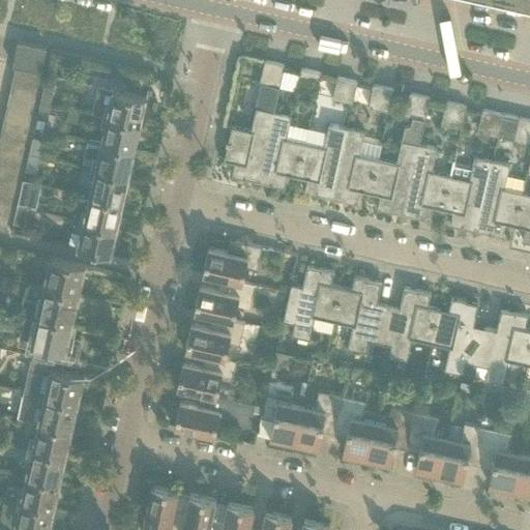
[(529,0),(503,0),(528,5),(529,8),(529,0)]
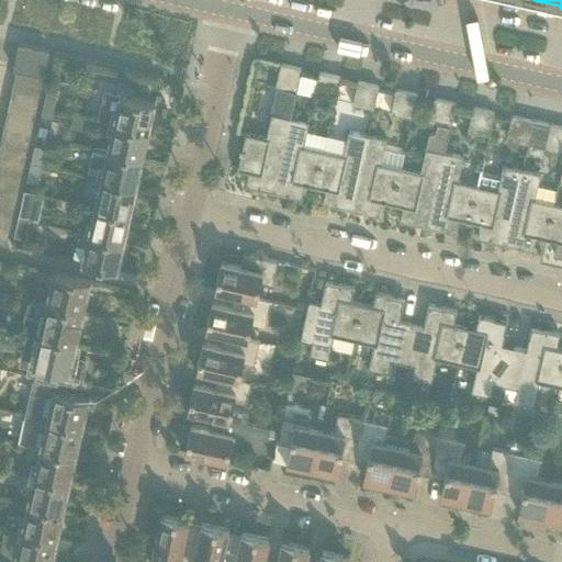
[(19,44),(15,57),(45,64),(48,51),(19,44)]
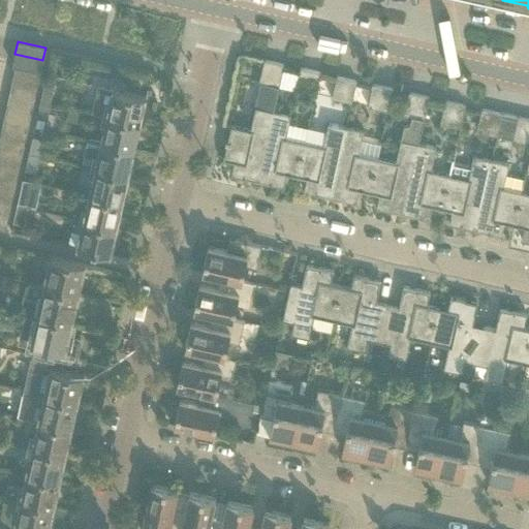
[(11,65),(16,66),(40,72),(42,60),(14,54),(11,65)]
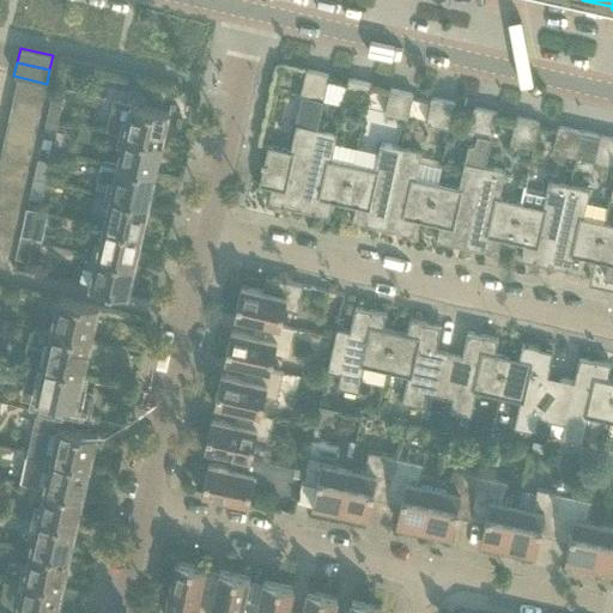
[(268,204),(298,210),(316,129),(329,74),(305,70),(299,96),(302,97),(290,151),(267,146),(259,184),(272,188),(268,204)]
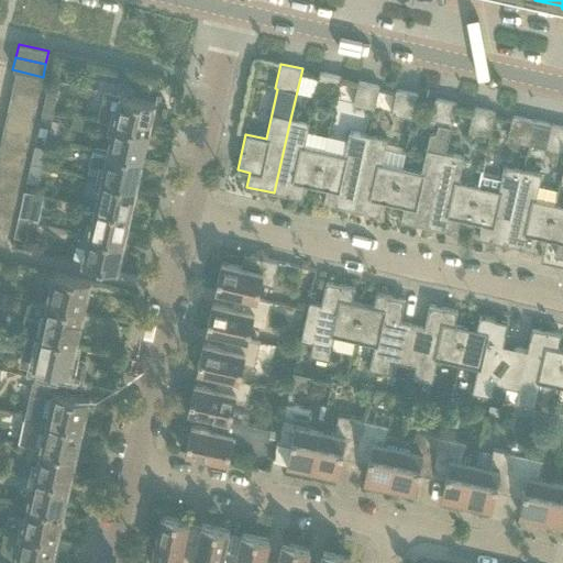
[(17,70),(14,84),(40,90),(43,77),(17,70)]
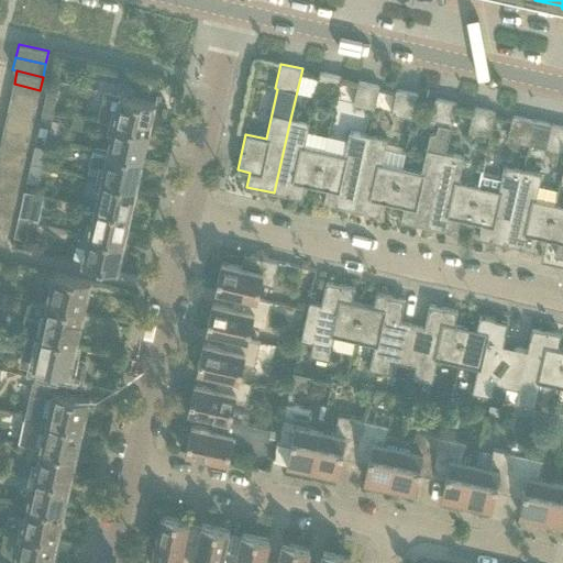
[(319,73),(318,77),(313,97),(335,101),(341,77),(319,73)]
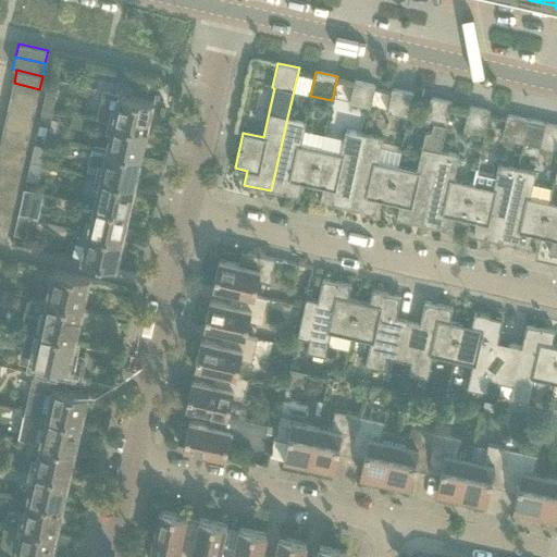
[(354,81),(353,85),(348,104),(370,109),(375,85),(354,81)]
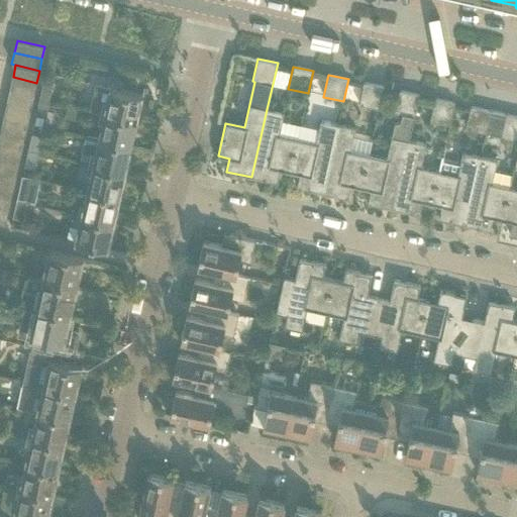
[(13,77),(10,89),(33,94),(36,83),(13,77)]
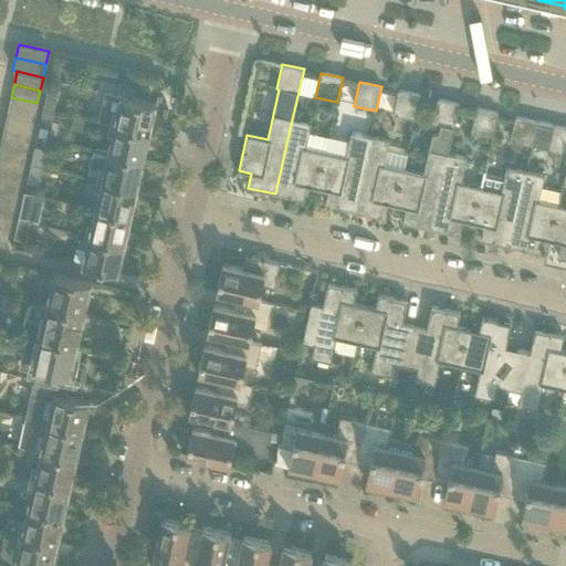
[(44,104),(43,108),(53,111),(58,93),(46,91),(44,104)]
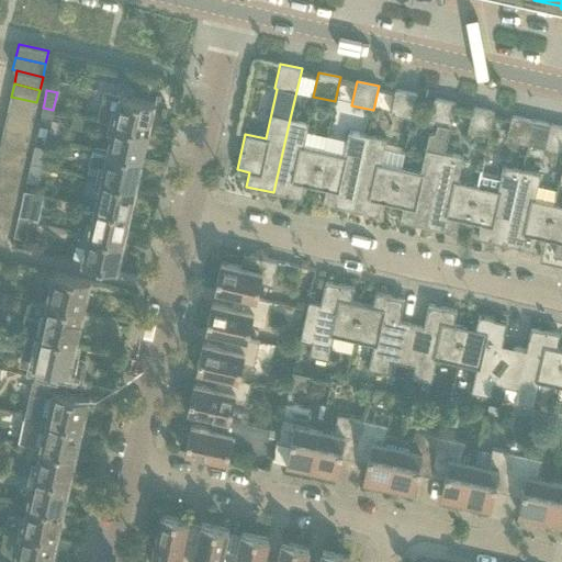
[(417,94),(395,90),(390,114),(412,119),(417,94)]
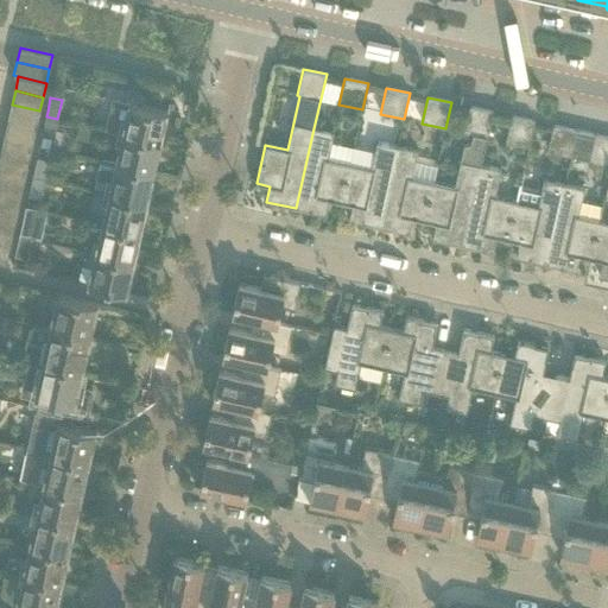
[(120,120),(118,132),(122,133),(124,133),(158,141),(160,128),(163,128),(168,111),(128,102),(125,121),(120,120)]
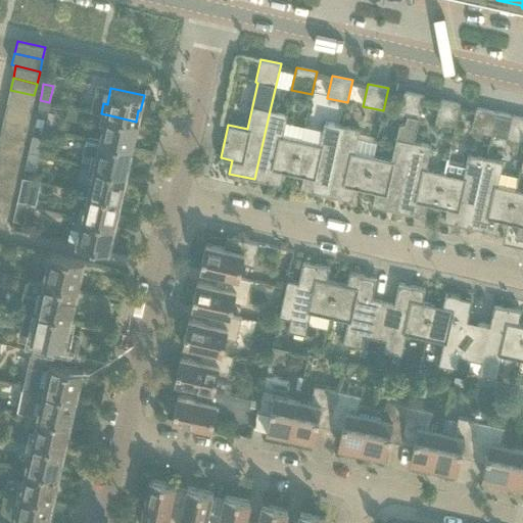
[(10,90),(7,102),(32,107),(34,95),(10,90)]
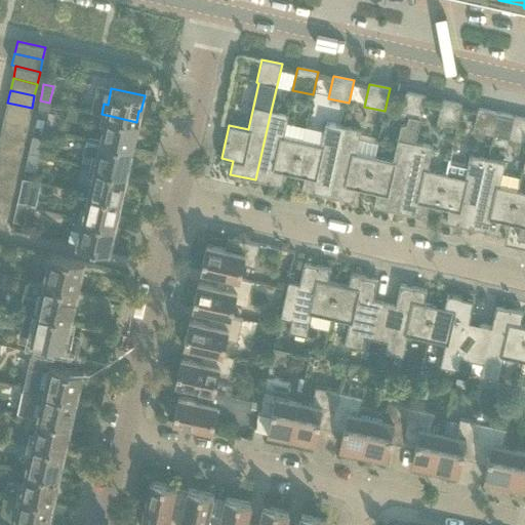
[(373,206),(399,212),(415,143),(426,96),(406,92),(401,115),(408,116),(406,124),(400,126),(393,162),(374,157),(366,191),(376,193),(373,206)]
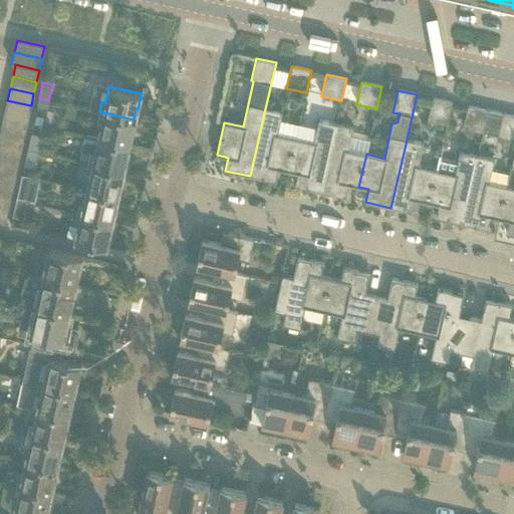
[(452,102),(433,97),(428,120),(447,124),(452,102)]
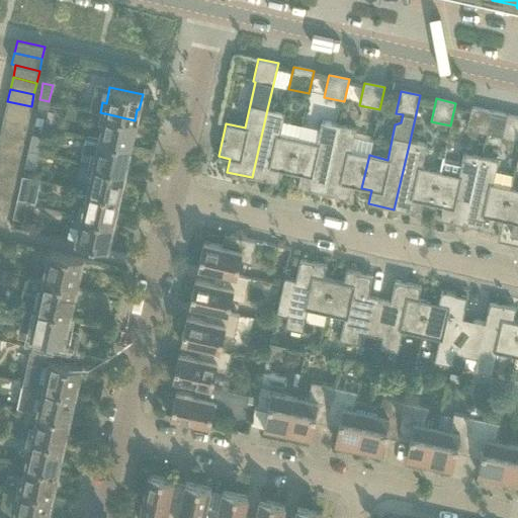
[(39,99),(35,115),(46,117),(49,101),(39,99)]
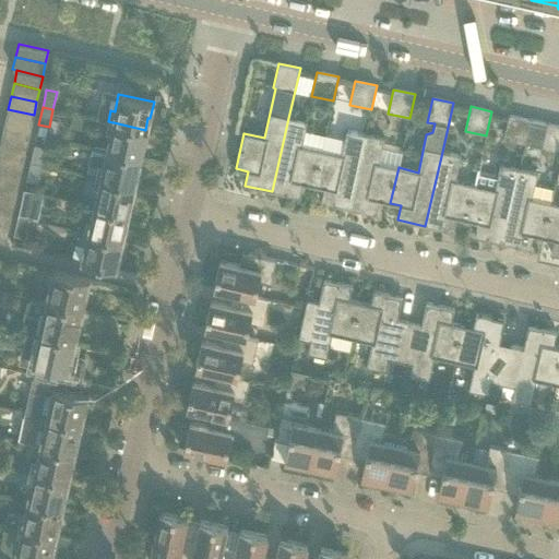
[(8,109),(6,121),(31,128),(34,115),(8,109)]
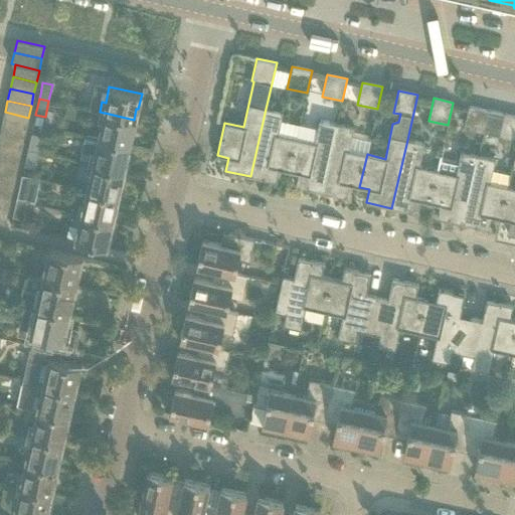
[(488,111),(469,106),(464,129),(483,133),(488,111)]
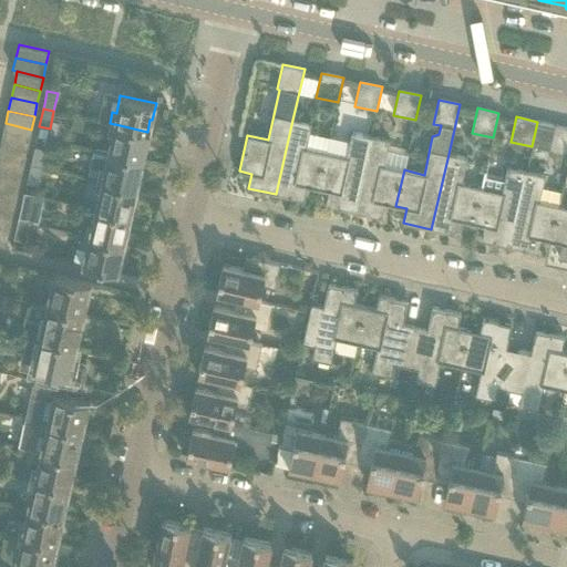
[(307,186),(318,188),(326,153),(306,148),(311,123),(292,120),(276,194),(303,200),(307,186)]
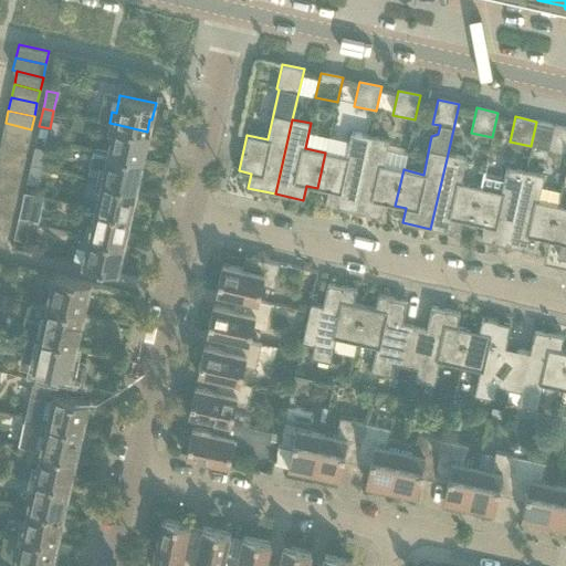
[(565,127),(536,122),(531,146),(565,154),(565,127)]
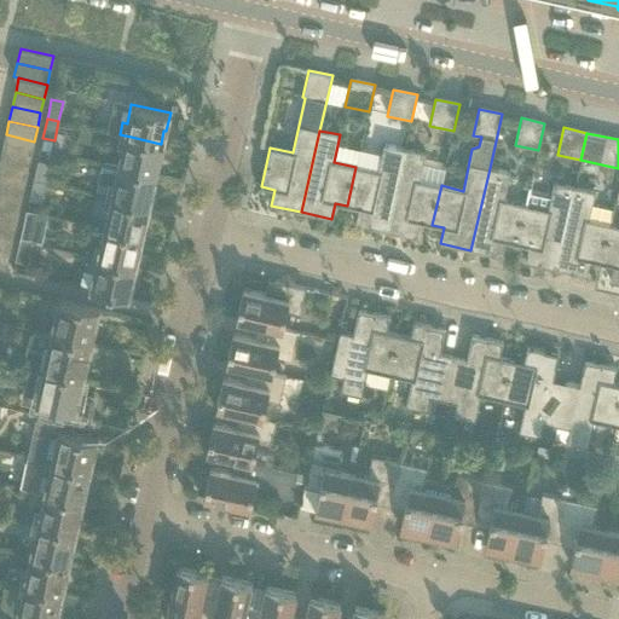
[(6,134),(3,149),(30,155),(34,142),(6,134)]
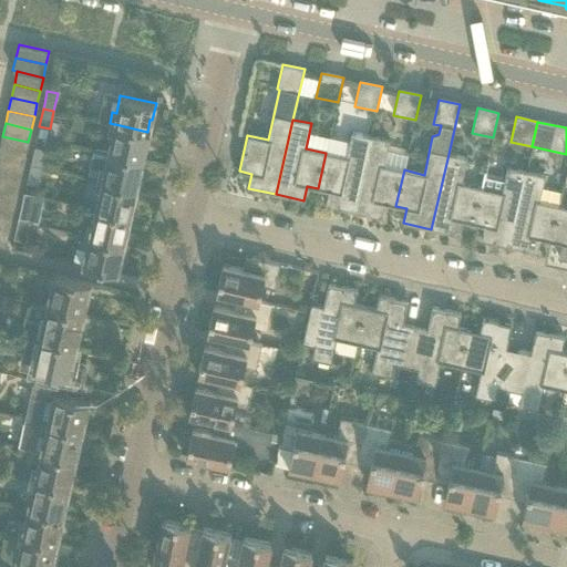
[(111,136),(107,153),(143,161),(146,144),(144,144),(147,132),(115,124),(114,124),(110,123),(107,135),(111,136)]
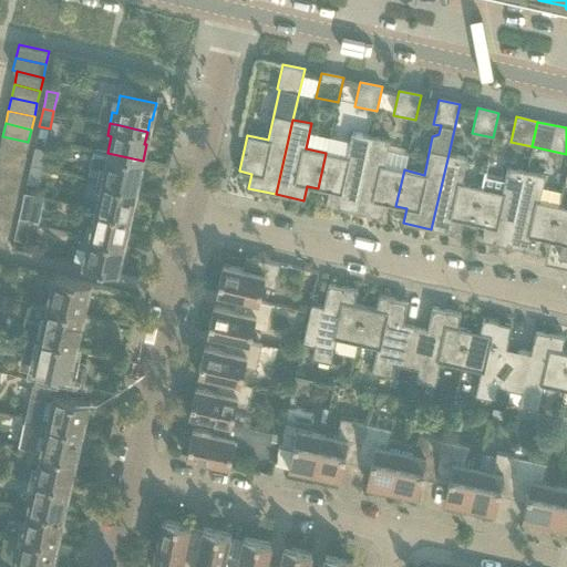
[(326,205),(353,212),(371,136),(351,132),(346,157),(326,153),(318,188),(329,191),(326,205)]
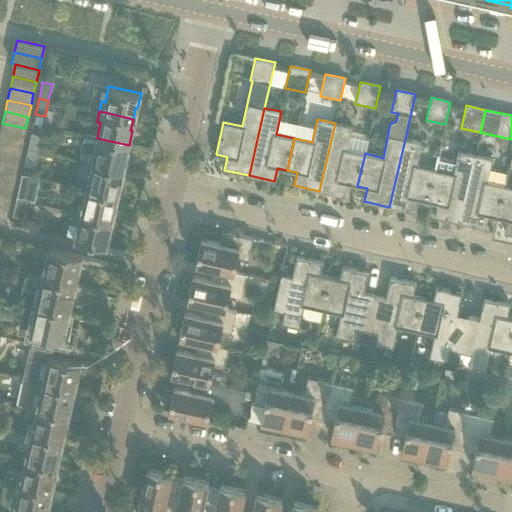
[(2,123),(0,131),(0,134),(23,140),(25,128),(2,123)]
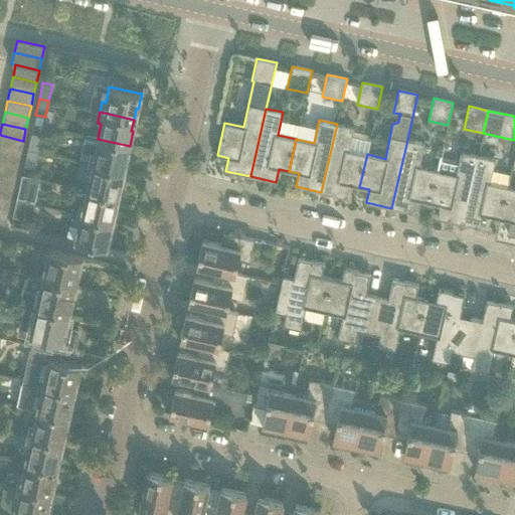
[(337,124),(321,192),(346,198),(349,185),(359,187),(367,154),(349,150),(354,128),(337,124)]
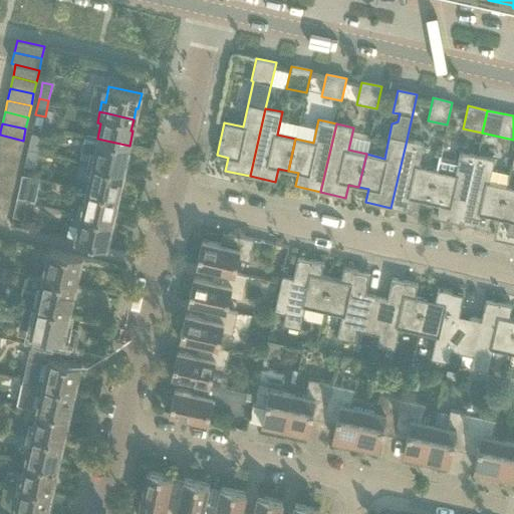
[(31,133),(27,150),(37,152),(41,136),(31,133)]
